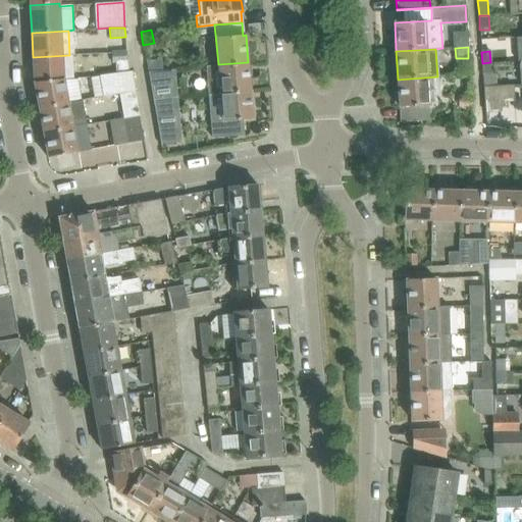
[(111,64),(125,63),(124,52),(111,53),(111,64)]
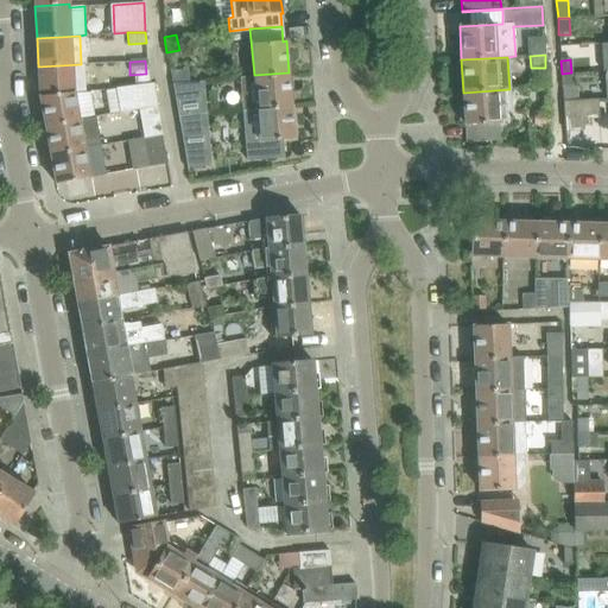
[(38,67),(39,97),(74,92),(86,90),(83,64),(81,64),(38,67)]
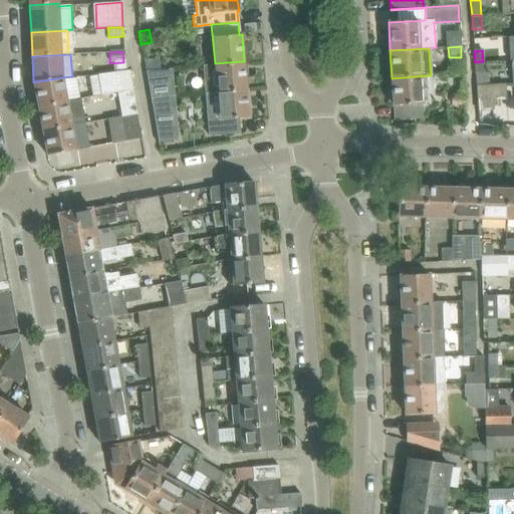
[(160,59),(145,60),(146,70),(161,69),(160,59)]
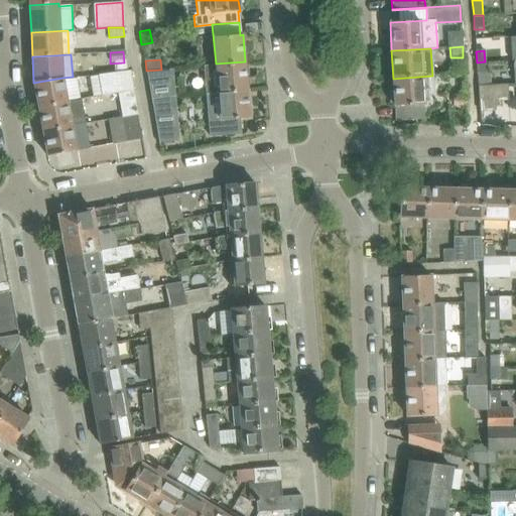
[(218,92),(247,89),(245,61),(216,63),(205,65),(207,93),(218,92)]
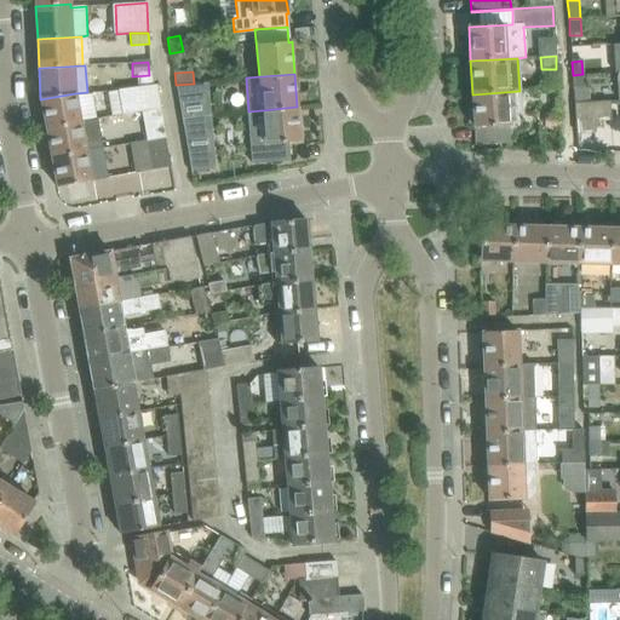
[(583,74),(573,75),(574,103),(589,102),(587,90),(584,90),(583,74)]
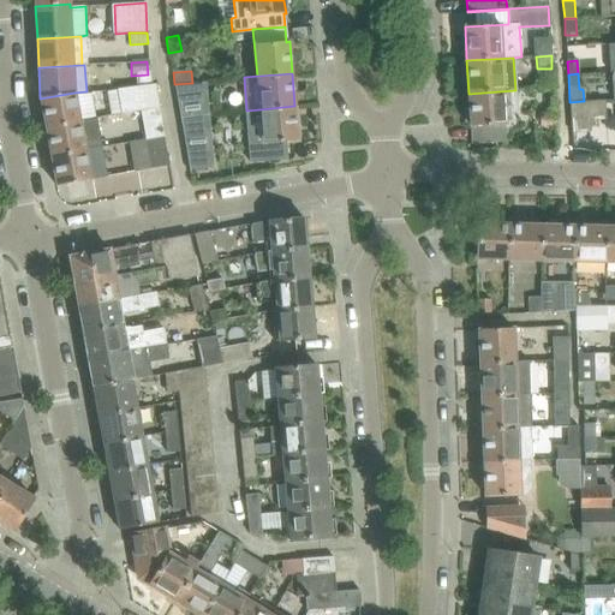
[(192,83),(174,84),(175,85),(180,118),(204,115),(202,83),(192,83)]
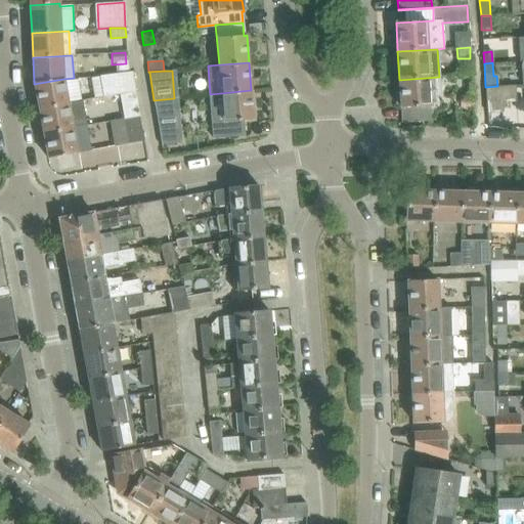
[(119,95),(136,93),(132,72),(129,72),(98,76),(101,97),(118,94),(119,95)]
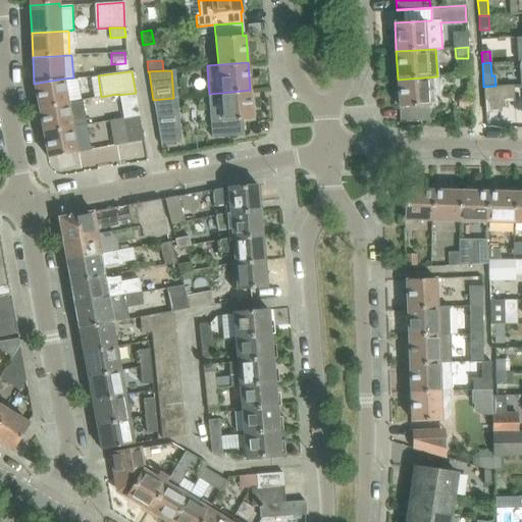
[(437,76),(398,80),(399,92),(395,93),(395,103),(399,104),(399,107),(400,107),(400,121),(429,120),(428,105),(428,104),(432,104),(436,101),(438,98),(437,76)]
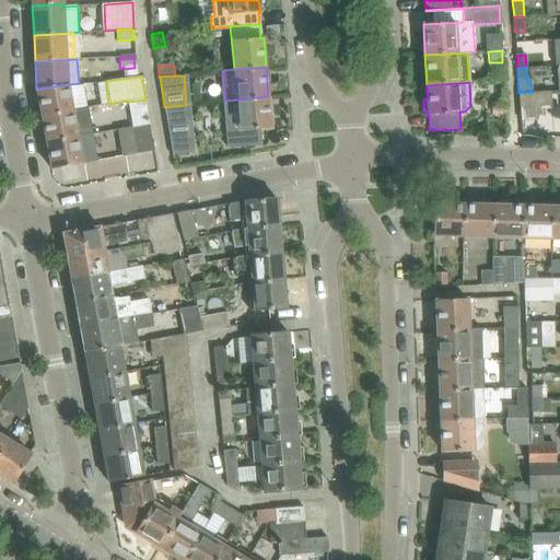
[(36,90),(42,116),(73,109),(68,84),(36,90)]
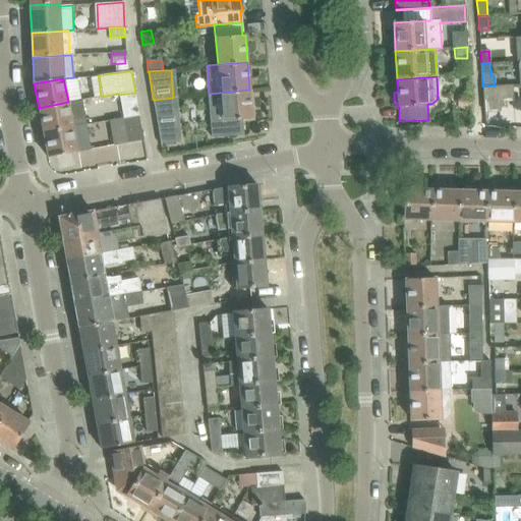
[(495,85),(482,87),(484,112),(500,111),(499,101),(512,100),(511,85),(511,84),(495,85)]
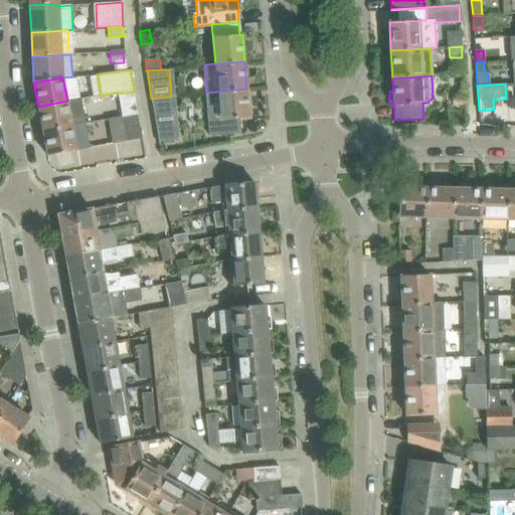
[(217,92),(206,93),(209,136),(240,133),(239,118),(249,117),(246,89),(217,92)]
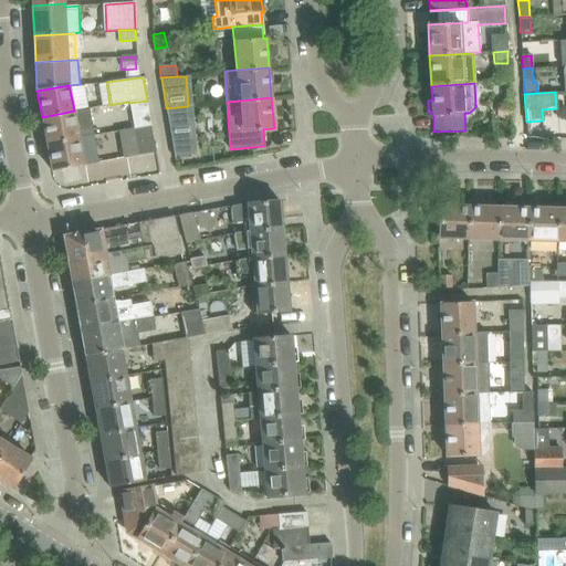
[(152,126),(147,101),(128,103),(133,129),(152,126)]
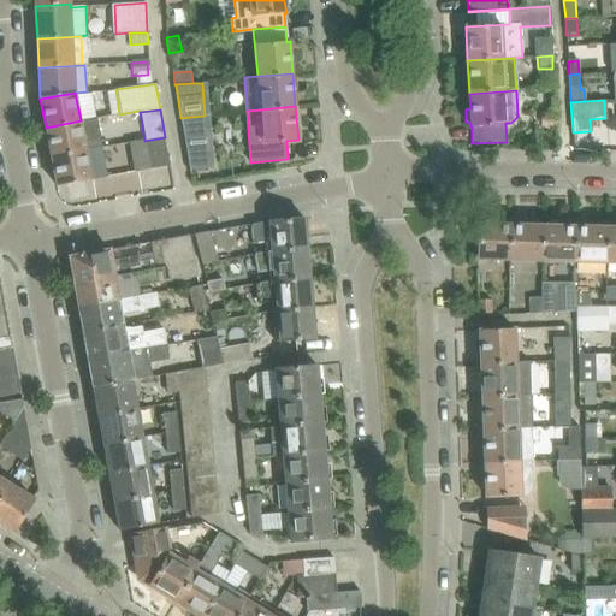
[(556,125),(557,113),(542,113),(542,125),(556,125)]
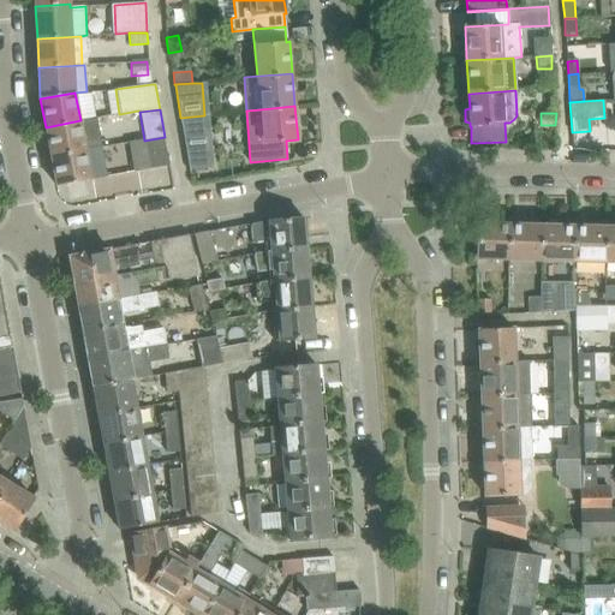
[(204,115),(180,118),(183,131),(208,129),(207,115),(204,115)]
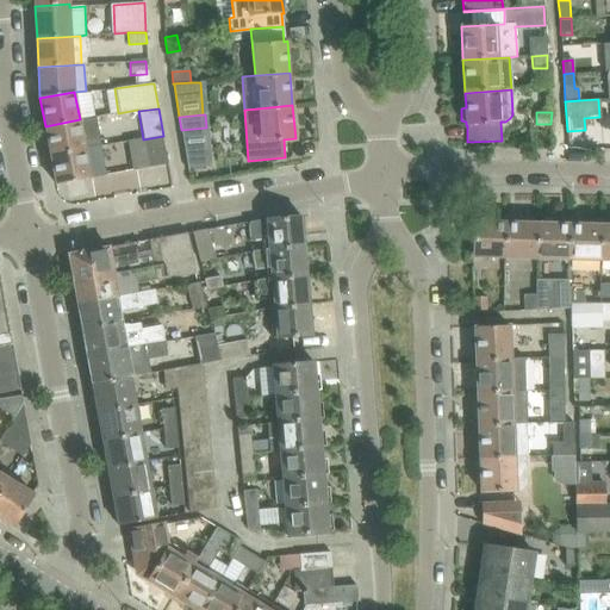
[(45,126),(50,155),(85,148),(100,145),(95,117),(80,119),(45,126)]
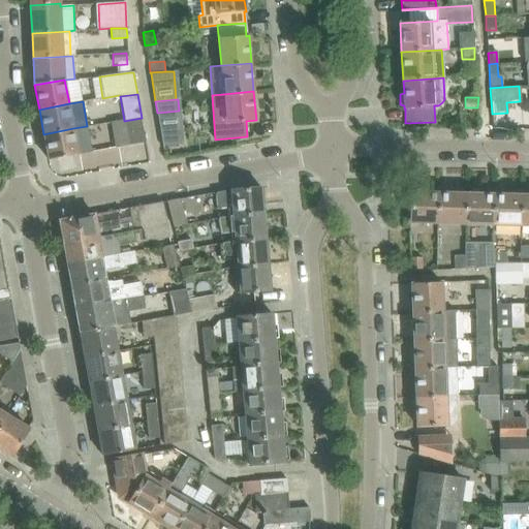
[(144,130),(142,118),(124,121),(111,124),(116,148),(129,146),(146,143),(144,130)]
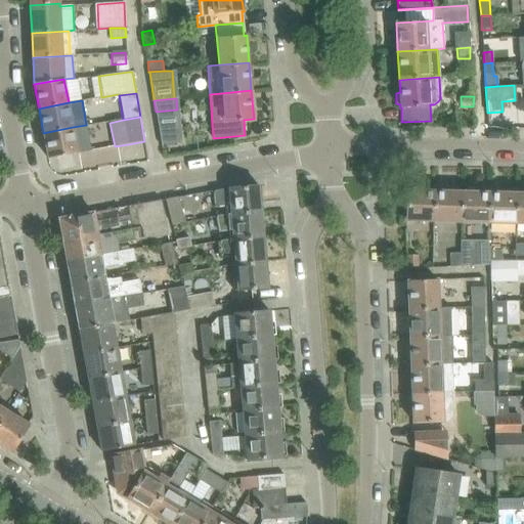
[(48,158),(49,158),(72,154),(77,153),(73,127),(43,133),(48,158)]
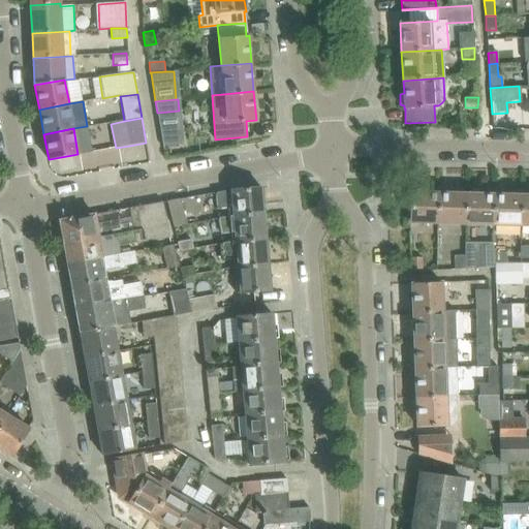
[(160,132),(163,144),(181,143),(180,130),(160,132)]
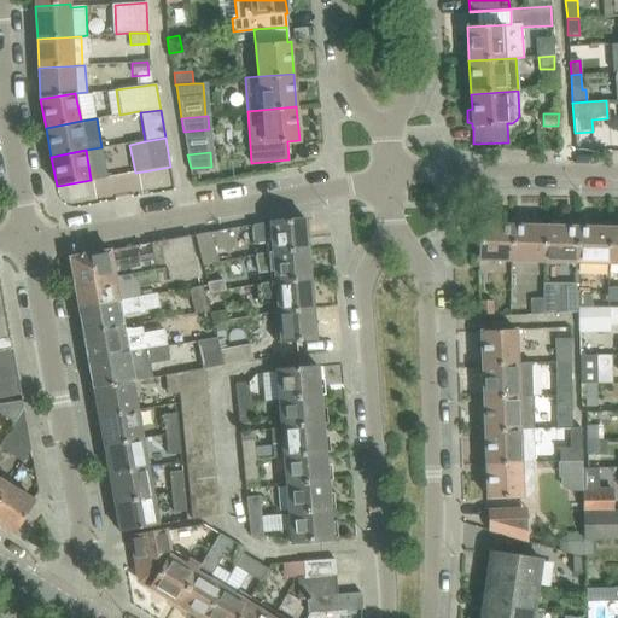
[(273,242),(273,252),(308,249),(305,219),(266,222),(252,225),(254,244),(273,242)]
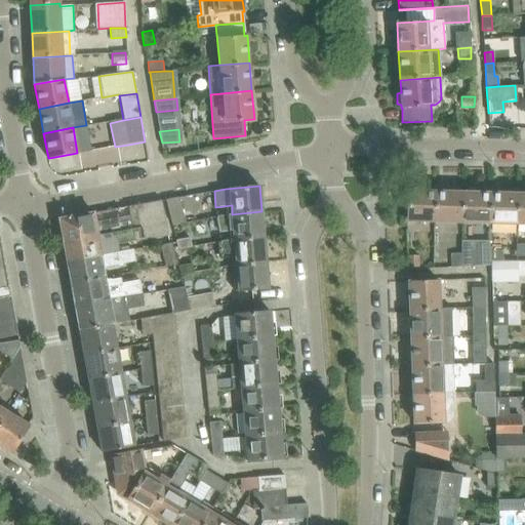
[(407,191),(406,220),(434,221),(435,191),(423,191),(407,191)]
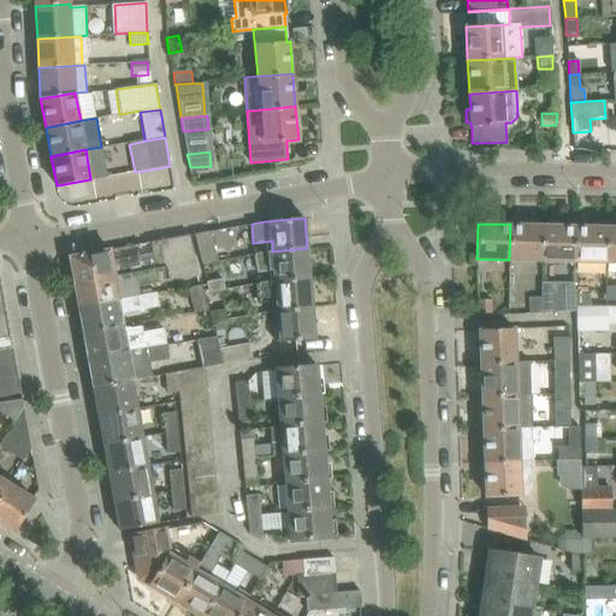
[(525,224),(510,224),(509,260),(542,261),(543,225),(525,225),(525,224)]
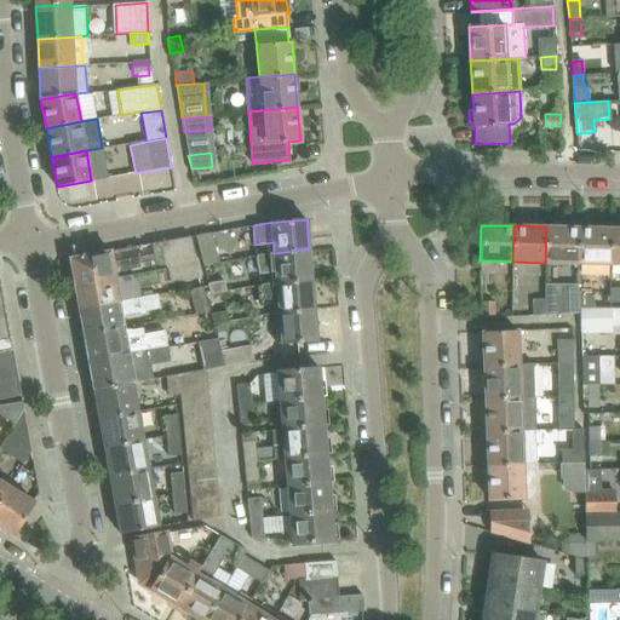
[(545,263),(578,263),(579,227),(564,227),(564,228),(546,227),(545,263)]
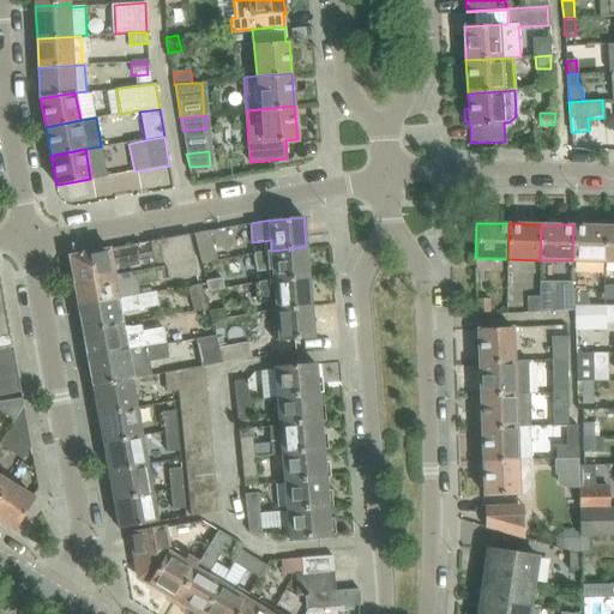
[(573,224),(572,260),(605,262),(606,227),(588,227),(588,226),(573,224)]
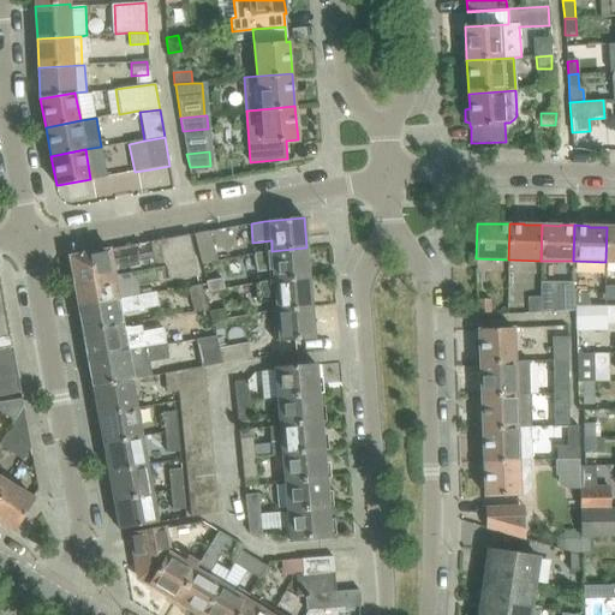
[(218,261),(209,231),(195,234),(202,264),(218,261)]
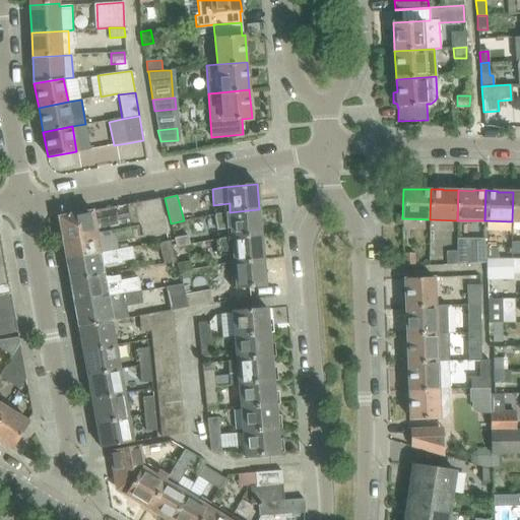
[(150,236),(167,233),(160,198),(144,201),(128,205),(129,213),(131,225),(133,239),(150,236)]
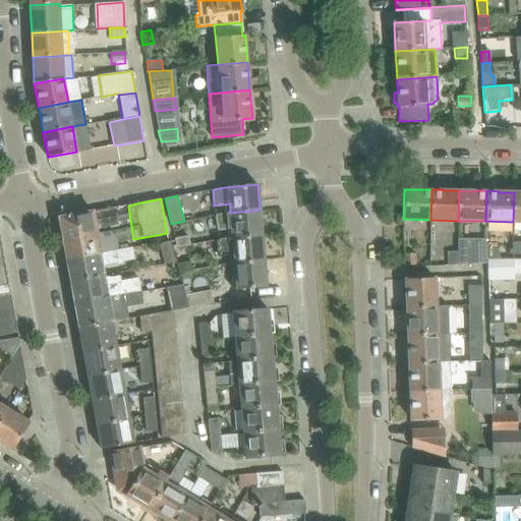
[(262,235),(259,210),(230,213),(216,216),(217,230),(227,229),(228,238),(233,237),(262,235)]
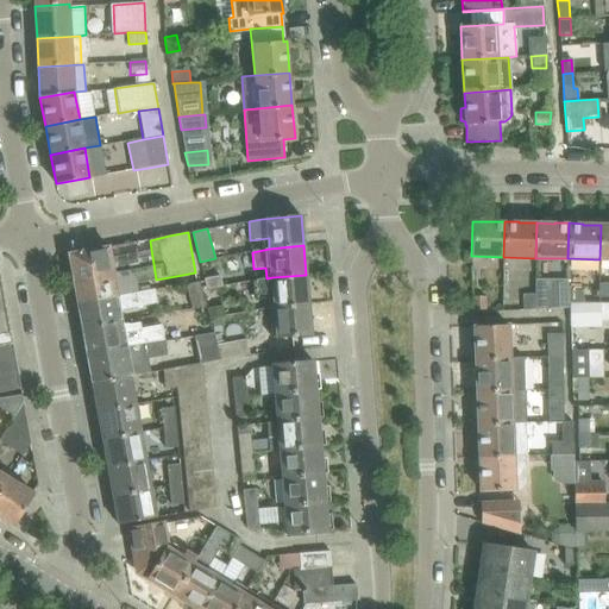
[(108,246),(69,253),(73,278),(131,269),(154,264),(151,250),(111,258),(108,248),(108,246)]
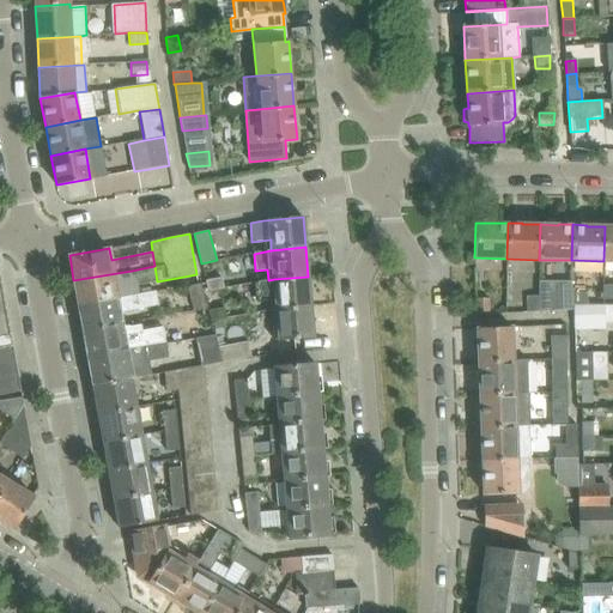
[(132,271),(73,280),(78,307),(119,297),(139,293),(138,285),(157,281),(155,266),(132,271)]
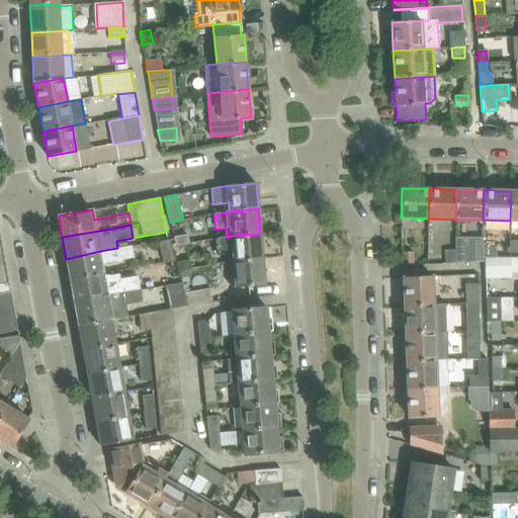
[(174,236),(175,238),(176,245),(188,243),(187,234),(174,236)]
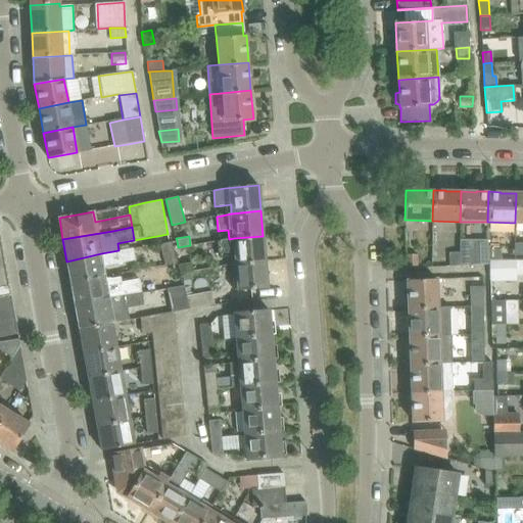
[(231,265),(235,264),(265,262),(263,236),(234,238),(229,239),(218,241),(219,255),(230,254),(231,265)]
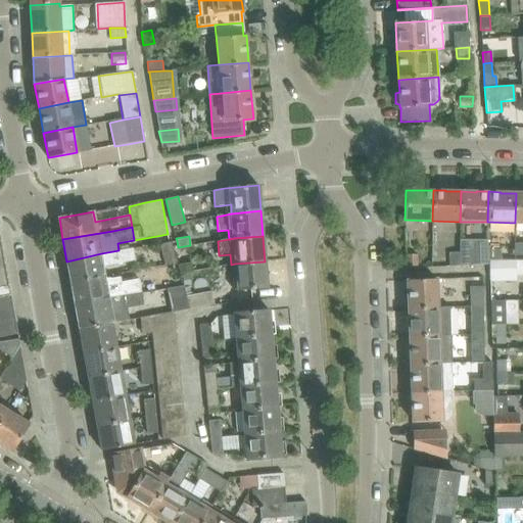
[(0,286),(9,285),(0,237),(0,286)]
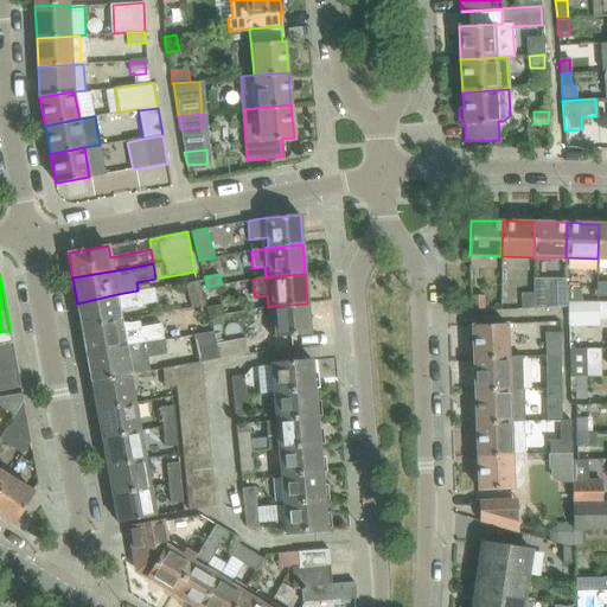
[(206,304),(200,280),(196,281),(186,282),(192,307),(206,304)]
